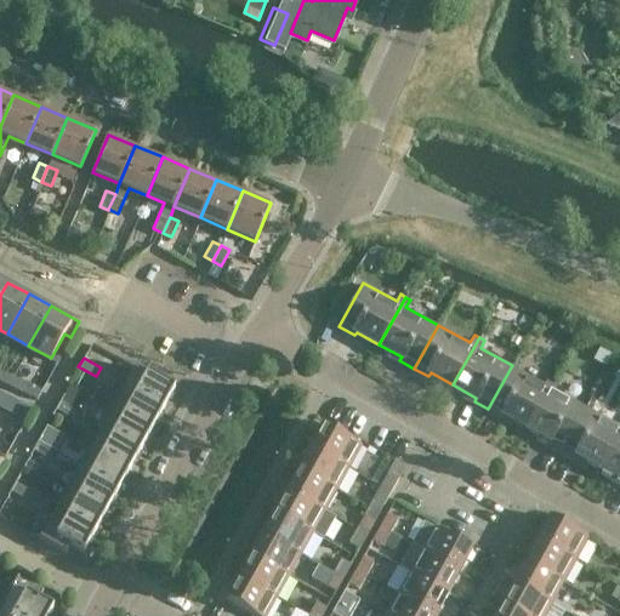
[(175,387),(135,364),(124,386),(163,408),(175,387)]
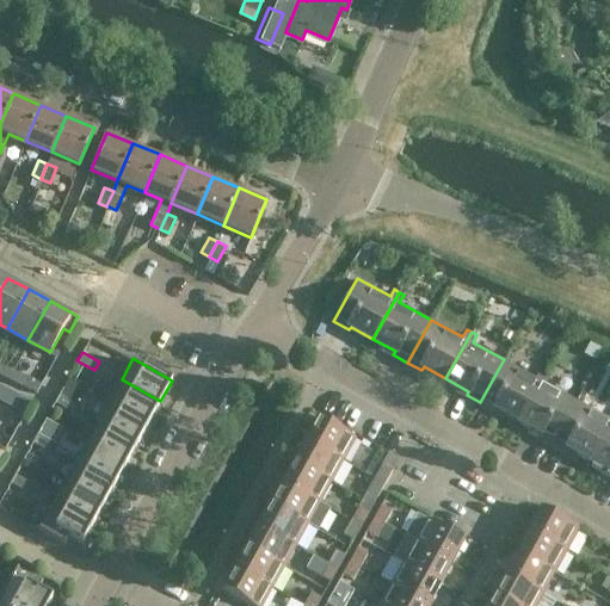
[(504,359),(480,402),(494,410),(497,407),(518,419),(544,371),(540,369),(535,377),(504,359)]
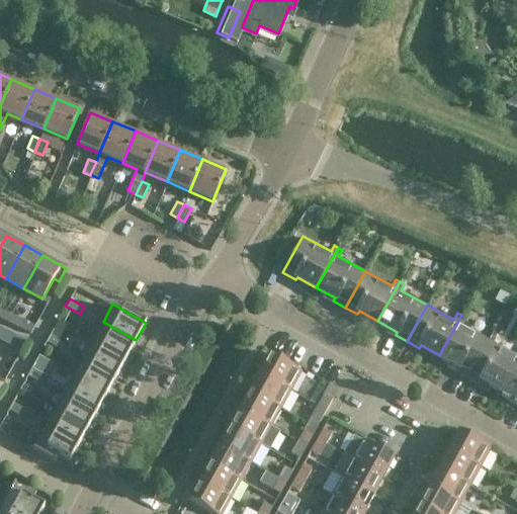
[(0,316),(6,320),(10,312),(0,307),(0,316)]
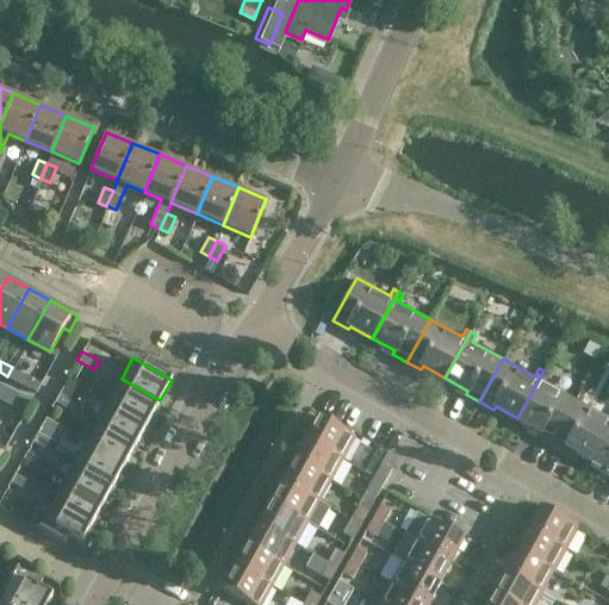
[(99,361),(94,369),(111,379),(116,369),(99,361)]
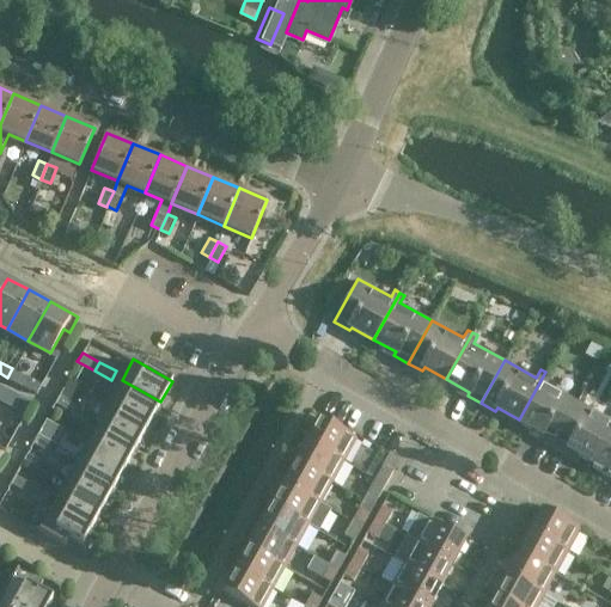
[(12,368),(7,378),(20,384),(25,375),(12,368)]
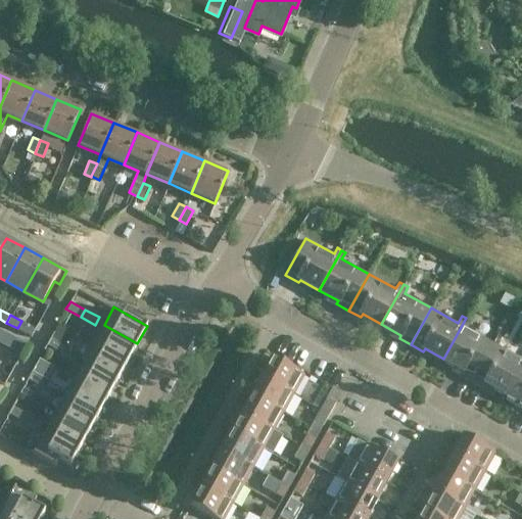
[(466,318),(443,359),(463,370),(461,373),(473,379),(493,342),(466,327),(471,321),(466,318)]
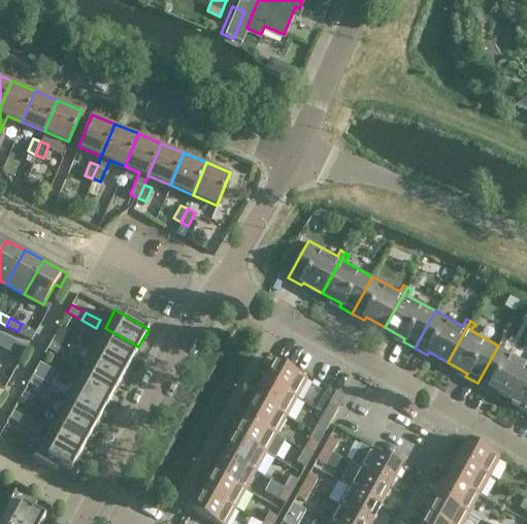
[(129,365),(138,347),(105,328),(95,347),(129,365)]
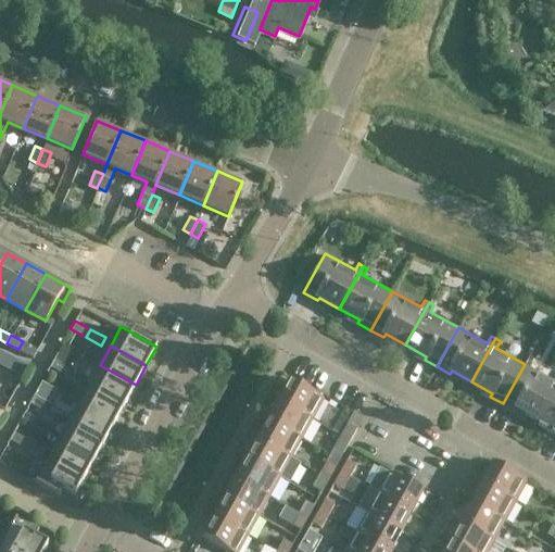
[(54,356),(50,365),(65,374),(70,365),(54,356)]
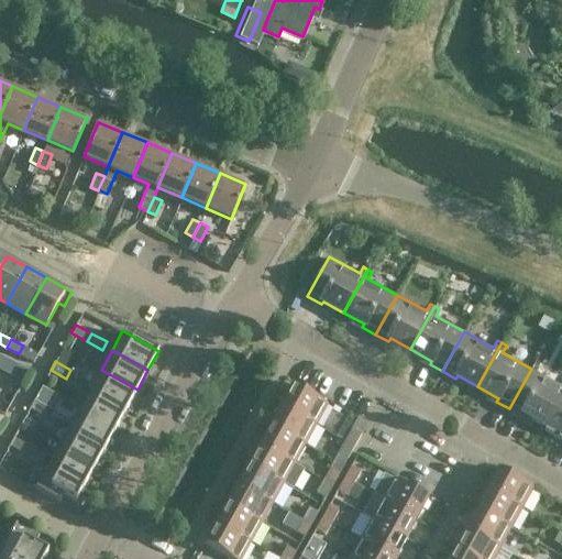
[(531,369),(509,408),(521,415),(524,412),(544,424),(561,391),(561,381),(560,384),(531,369)]
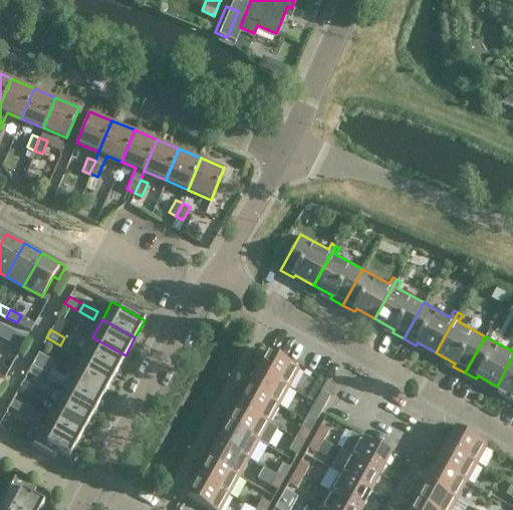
[(78,345),(64,337),(60,345),(74,353),(78,345)]
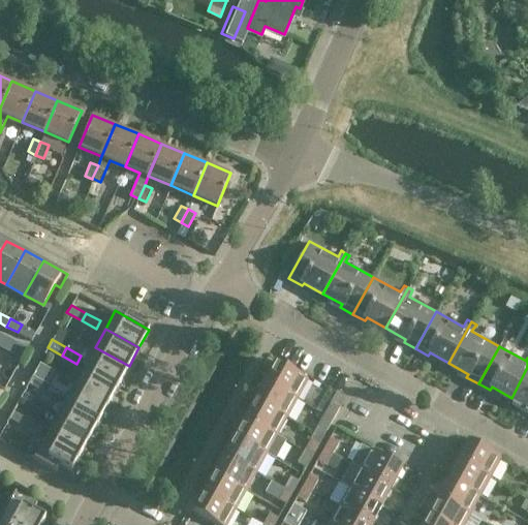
[(119,384),(129,366),(95,347),(85,365),(119,384)]
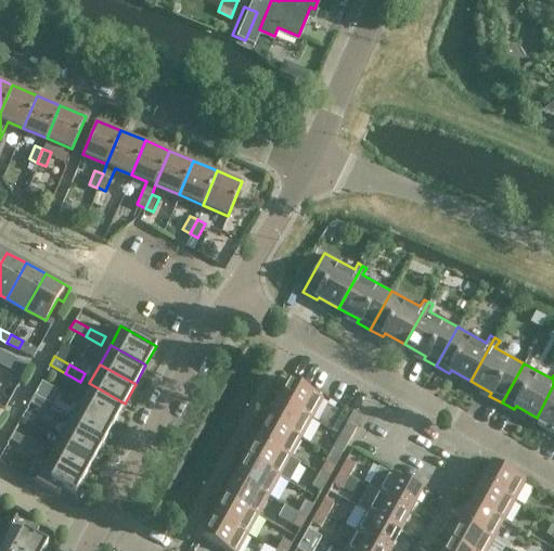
[(278,397),(312,417),(323,396),(288,377),(278,397)]
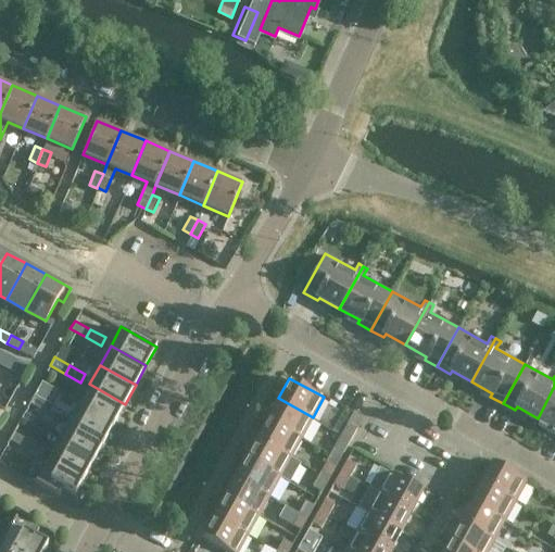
[(114,423),(125,404),(89,384),(78,403),(114,423)]
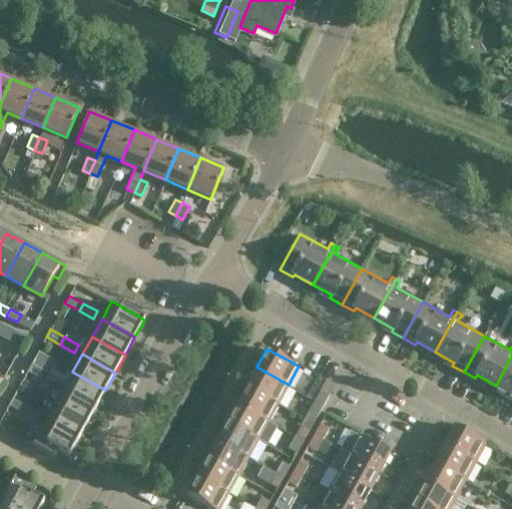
[(511,356),(496,386),(511,394),(511,356)]
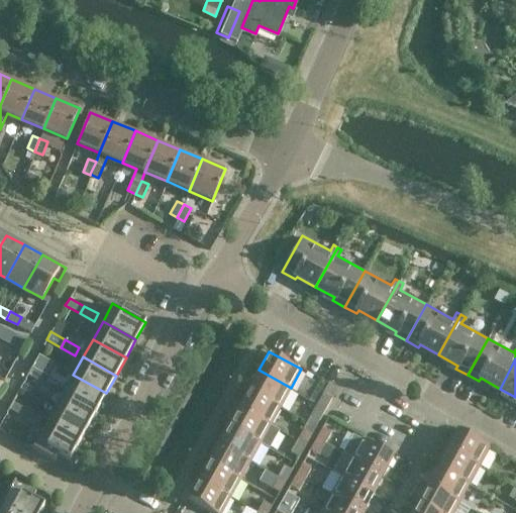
[(31,366),(27,374),(41,381),(45,374),(31,366)]
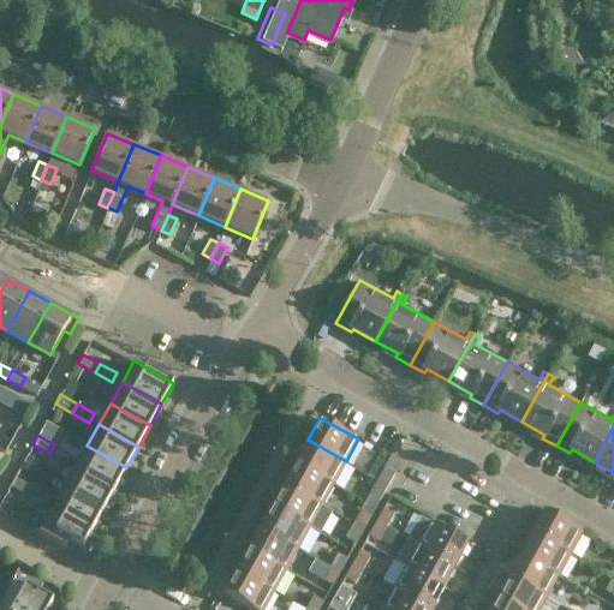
[(296,461),(334,483),(346,461),(308,440),(296,461)]
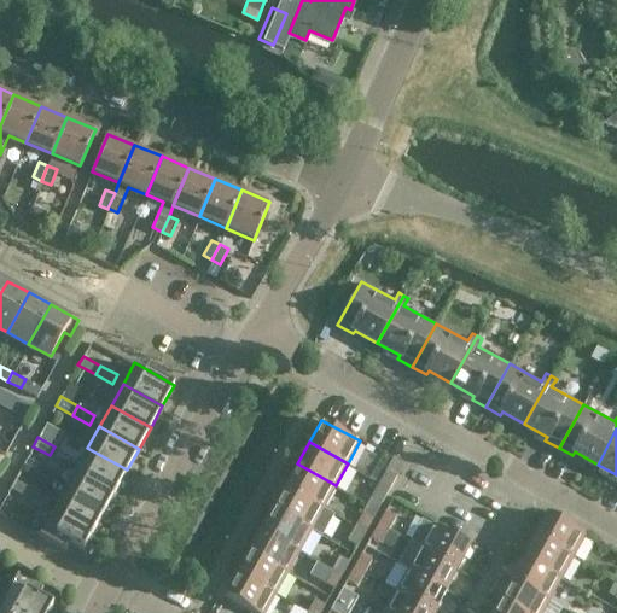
[(73,456),(56,447),(50,455),(67,465),(73,456)]
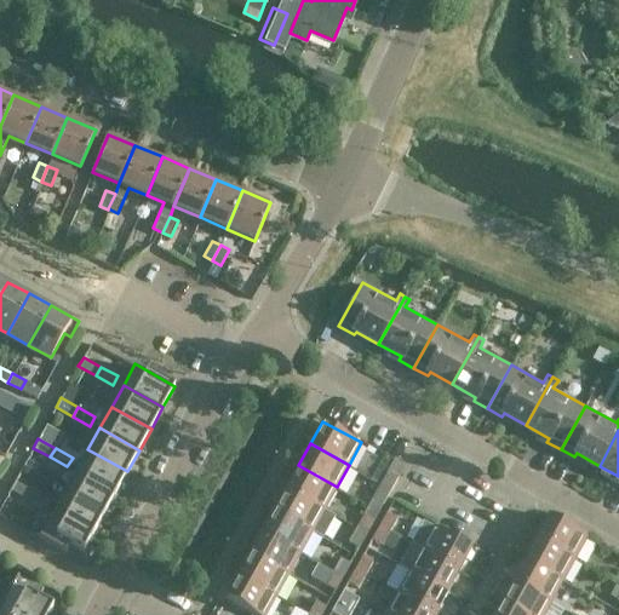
[(115,493),(127,471),(87,449),(75,471),(115,493)]
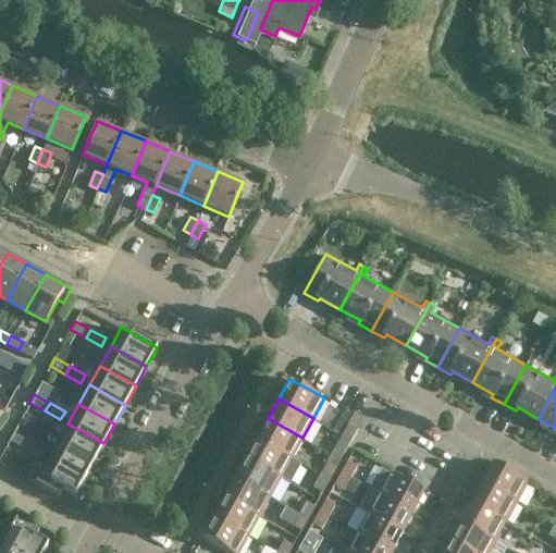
[(303,438),(268,418),(257,438),(292,456),(303,438)]
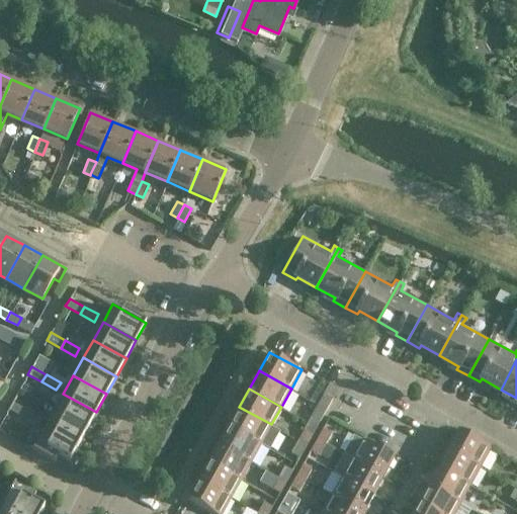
[(318,403),(327,408),(333,397),(324,392),(318,403)]
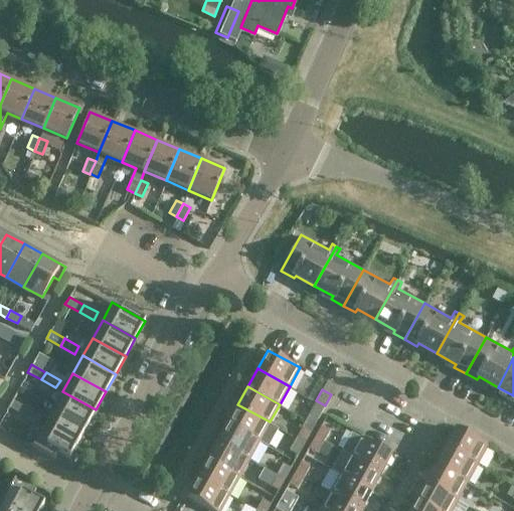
[(86,428),(96,409),(62,391),(52,409),(86,428)]
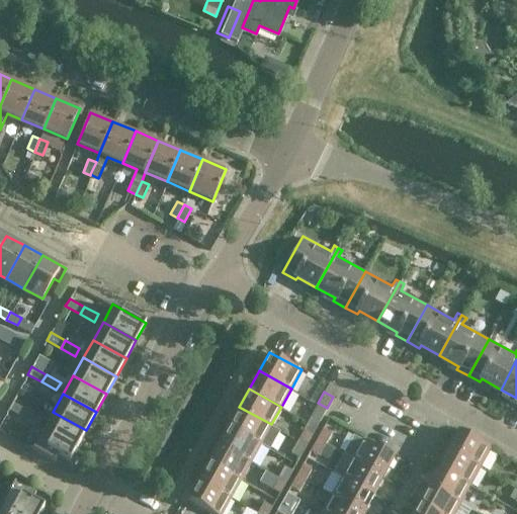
[(13,401),(9,408),(23,416),(27,408),(13,401)]
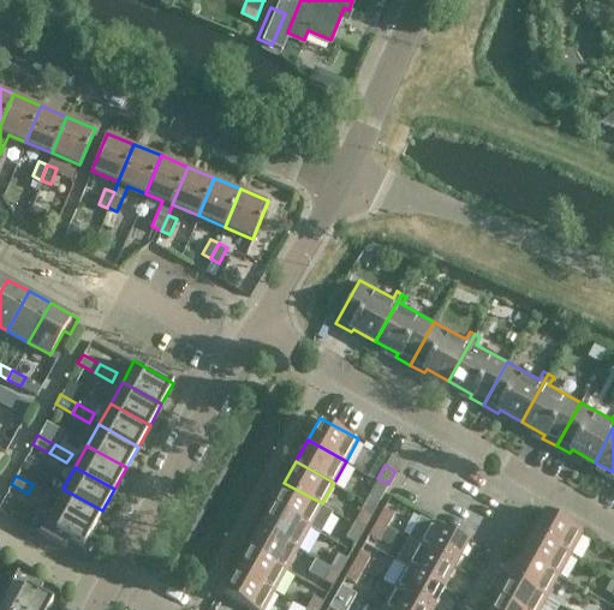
[(388,484),(377,478),(370,491),(365,500),(376,506),(388,484)]
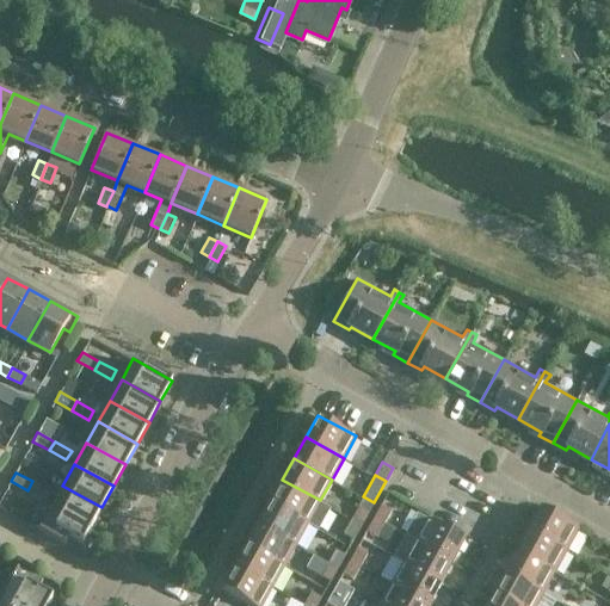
[(282,480),(271,501),(308,521),(319,527),(331,506),(320,500),(282,480)]
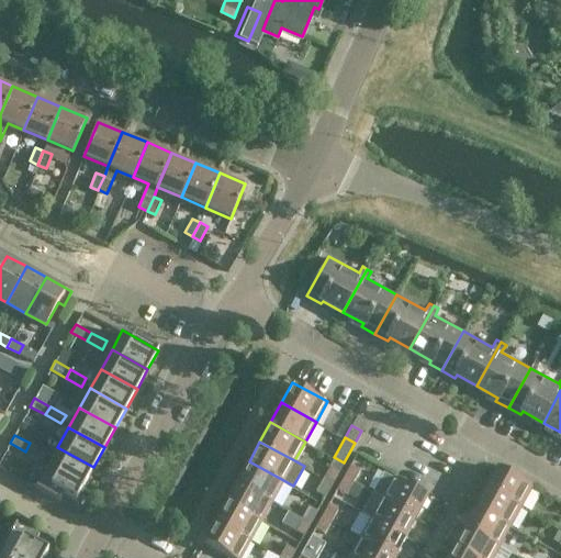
[(45,452),(30,443),(25,452),(41,460),(45,452)]
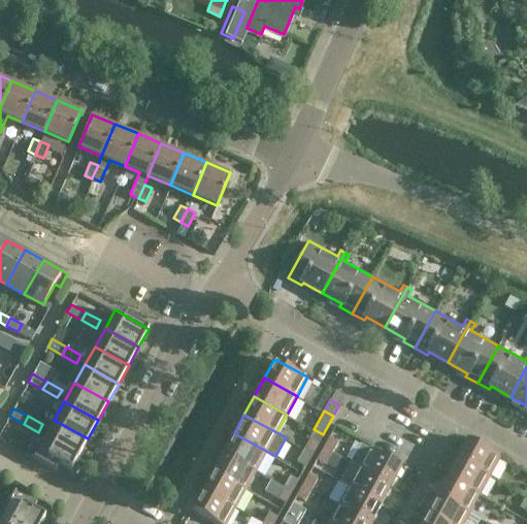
[(77,457),(88,438),(54,420),(44,437),(77,457)]
